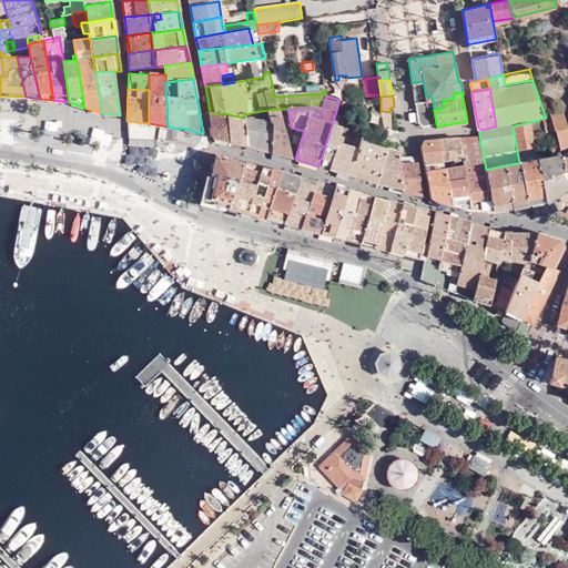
[(418,125),(436,123),(434,110),(427,111),(426,100),(415,102),(418,125)]
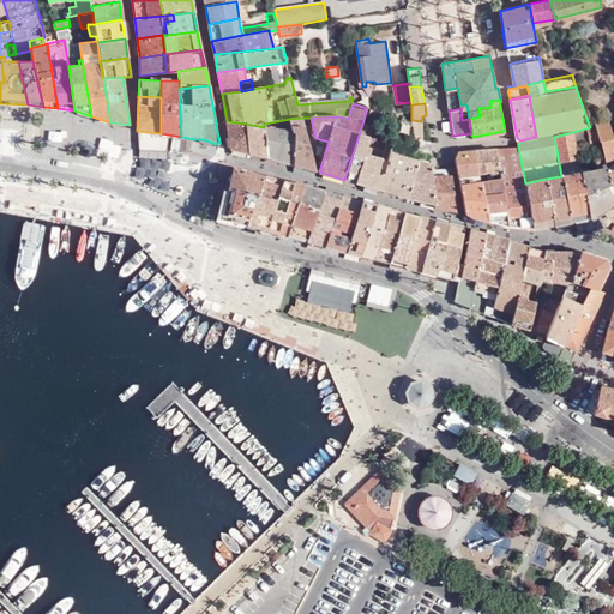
[(414,138),(413,120),(411,120),(401,116),(397,132),(396,133),(414,138)]
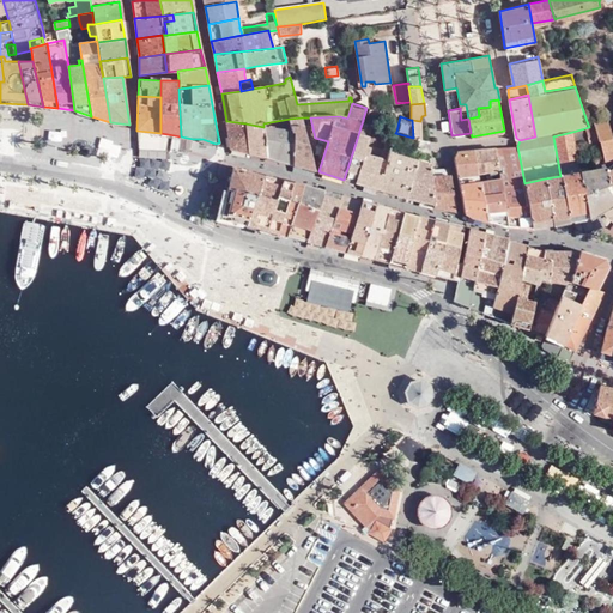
[(291,132),(295,164),(319,171),(303,117),(290,119),(291,132)]
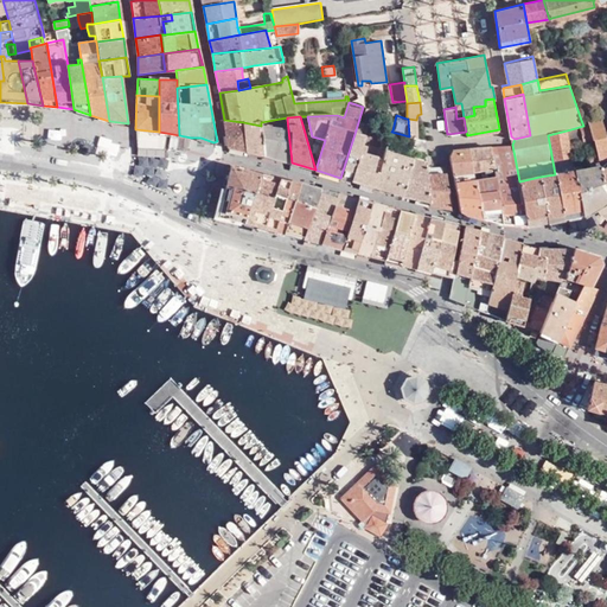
[(594,138),(600,164),(606,159),(606,138),(601,116),(581,120),(583,126),(589,125),(593,138),(594,138)]
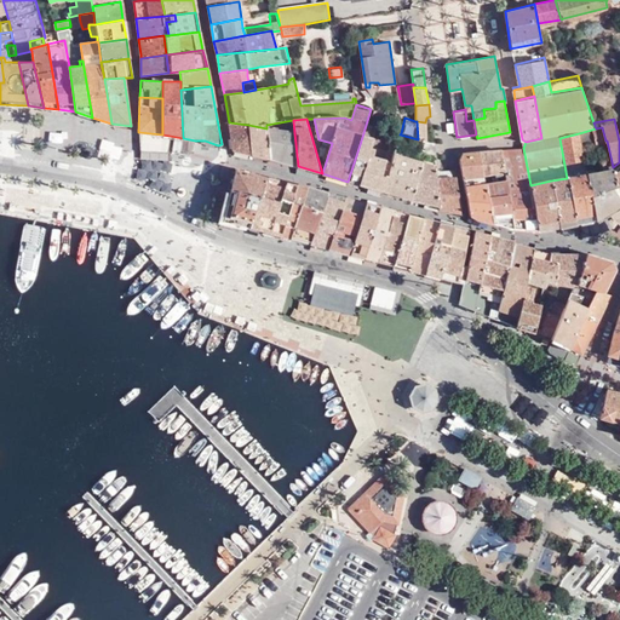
[(428,142),(425,122),(417,121),(418,139),(424,142),(428,142)]
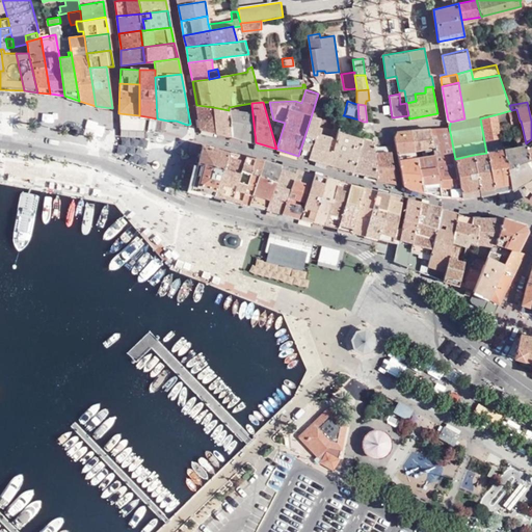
[(196,105),(201,128),(215,132),(213,107),(196,105)]
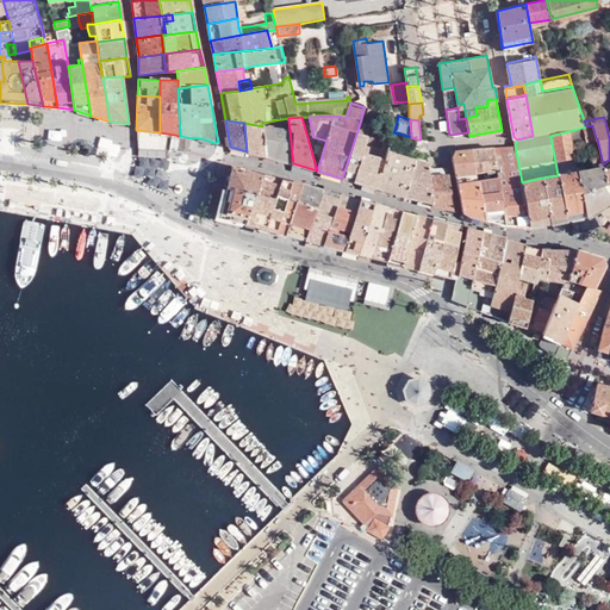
[(247,151),(267,156),(262,126),(244,123),(247,151)]
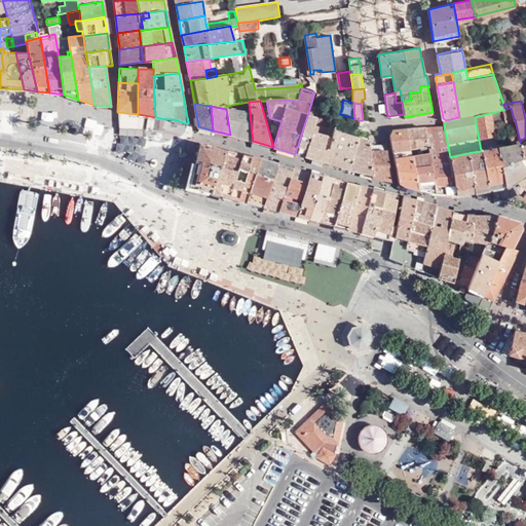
[(509,140),(518,138),(514,119),(511,108),(505,109),(491,113),(492,118),(503,115),(509,140)]
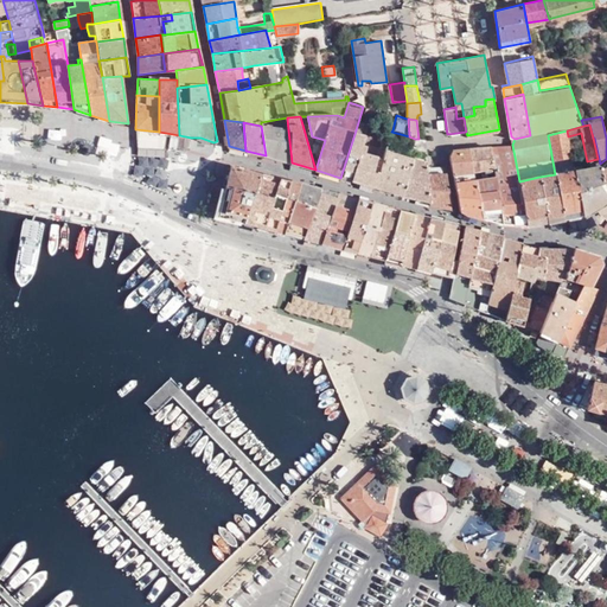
[(288,131),(261,126),(266,155),(292,163),(288,131)]
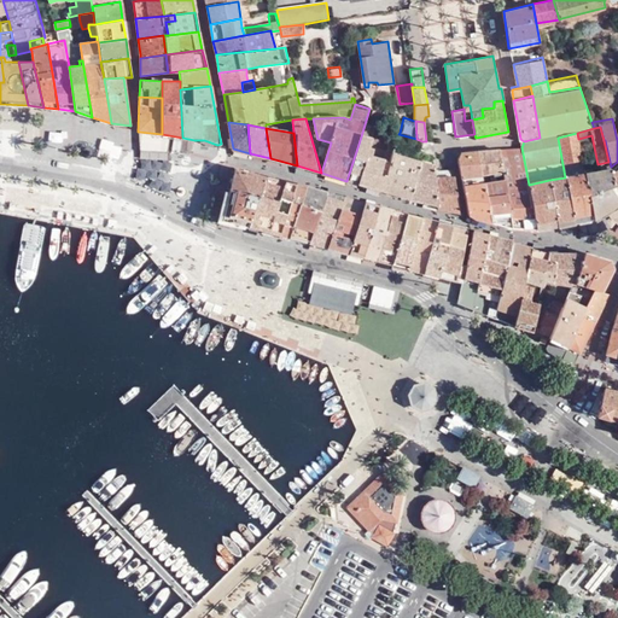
[(169,135),(162,134),(139,132),(139,149),(167,153),(169,135)]
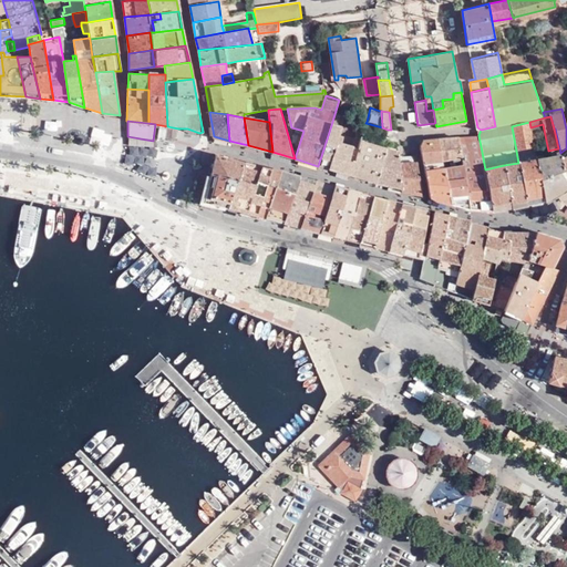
[(529,122),(512,126),(518,163),(527,205),(545,200),(537,158),(531,127),(529,122)]
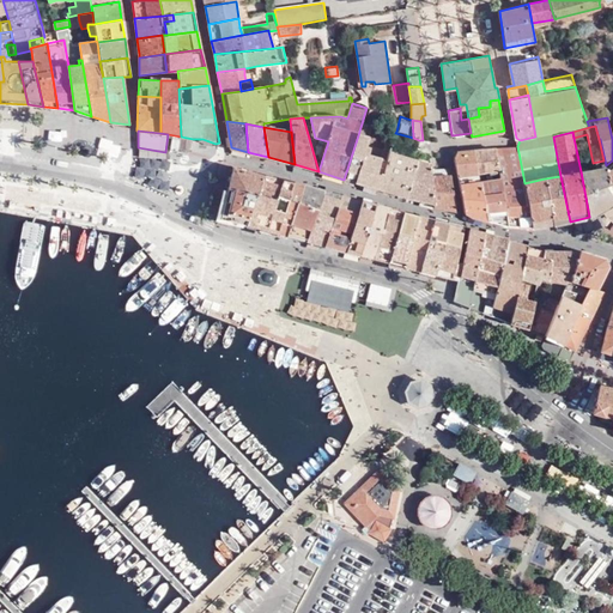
[(380,189),(390,152),(393,141),(387,139),(382,159),(369,156),(370,152),(366,151),(369,139),(358,135),(344,180),(380,189)]
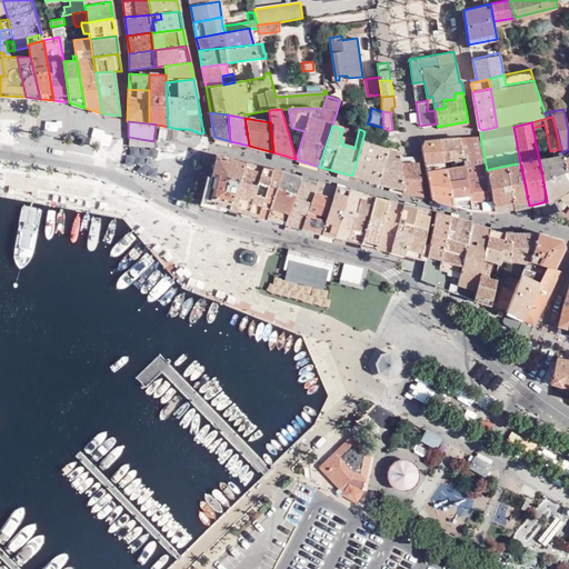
[(172,142),(175,142),(177,140),(179,129),(168,127),(166,136),(166,137),(166,139),(167,140),(169,142),(170,142),(172,142)]
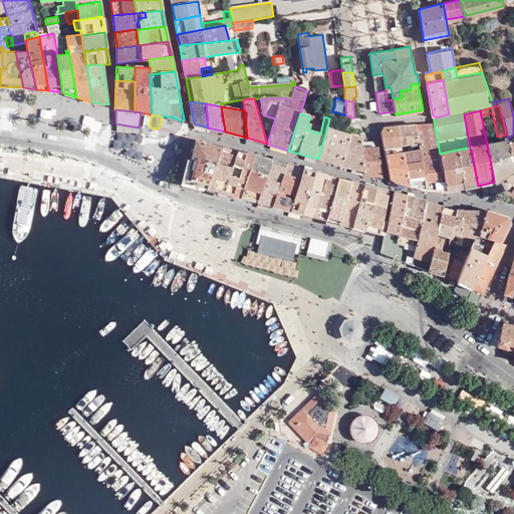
[(349,127),(361,130),(360,118),(354,117),(351,117),(349,127)]
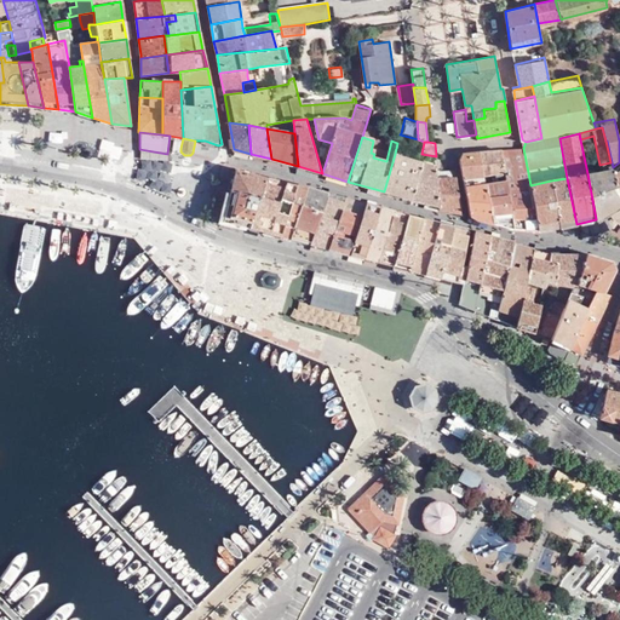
[(501,149),(505,171),(506,181),(514,228),(539,233),(538,230),(530,185),(523,148),(523,147),(501,149)]
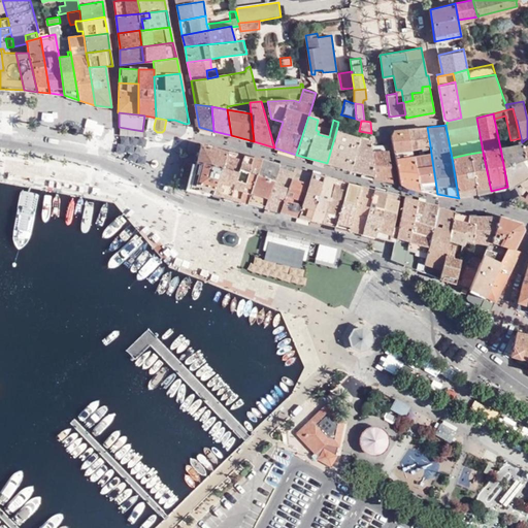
[(430,145),(427,127),(407,128),(411,149),(430,145)]
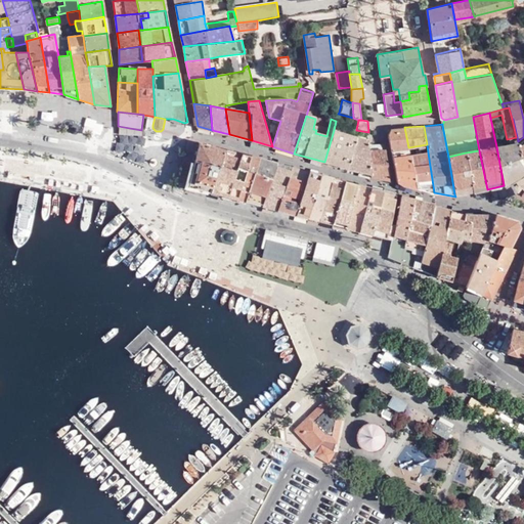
[(417,188),(410,156),(408,147),(404,127),(391,128),(388,134),(398,182),(403,185),(417,188)]
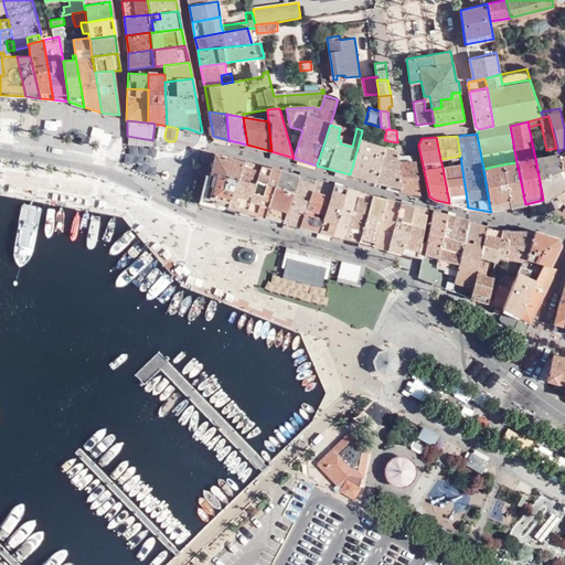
[(385,148),(360,140),(350,174),(374,182),(385,148)]
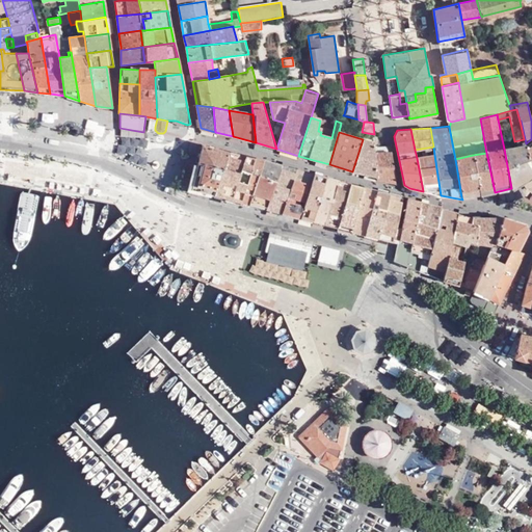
[(375,143),(363,139),(352,171),(378,179),(373,153),(376,153),(377,149),(377,145),(375,145),(375,143)]
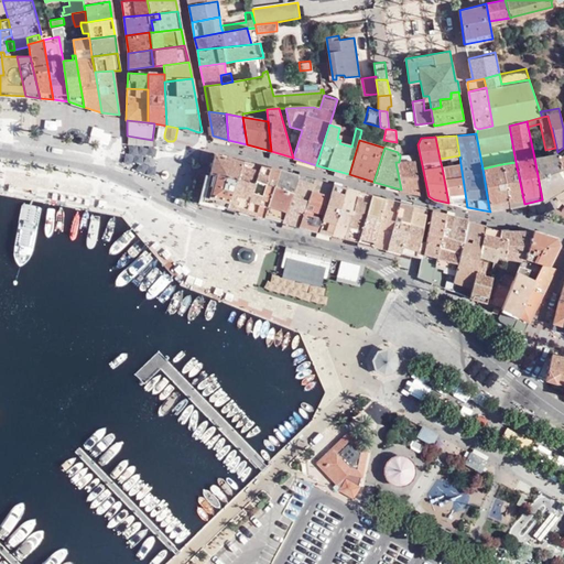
[(215,153),(209,174),(236,181),(237,180),(242,161),(215,153)]
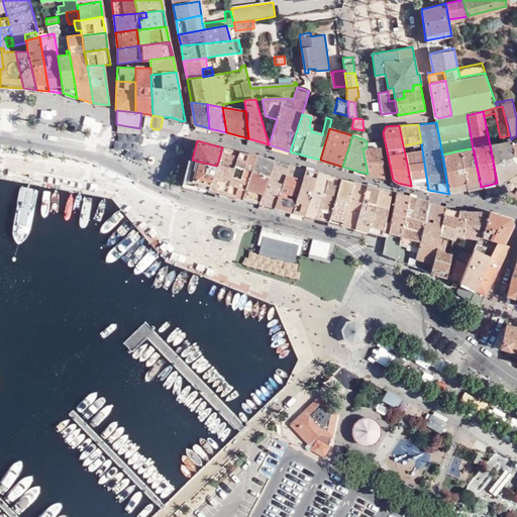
[(501,142),(490,144),(497,183),(516,170),(516,165),(510,140),(501,142)]
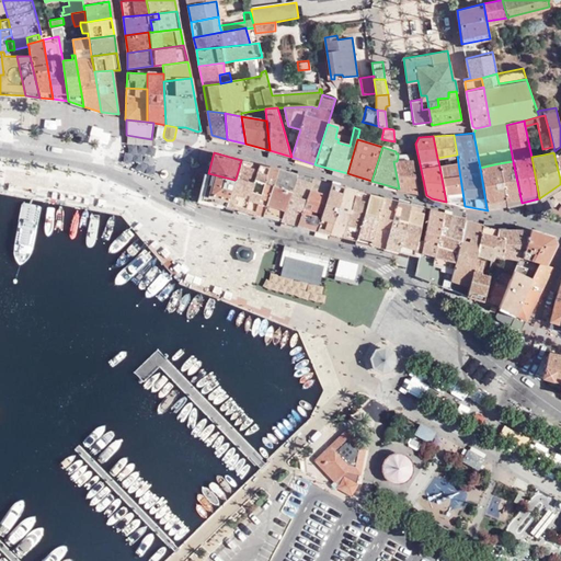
[(397,161),(393,161),(399,189),(399,190),(419,194),(412,161),(402,161),(401,157),(398,157),(397,161)]
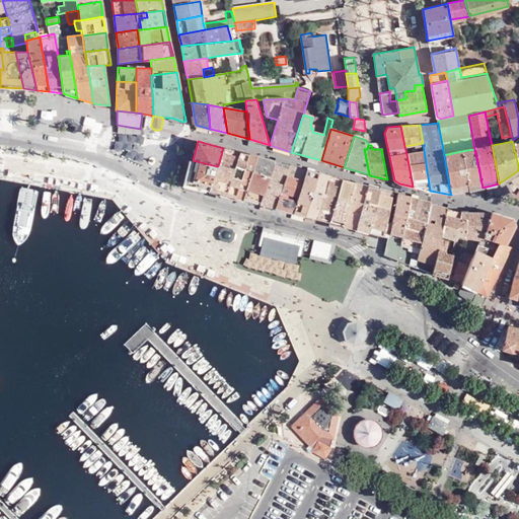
[(234,170),(240,153),(223,148),(218,165),(234,170)]
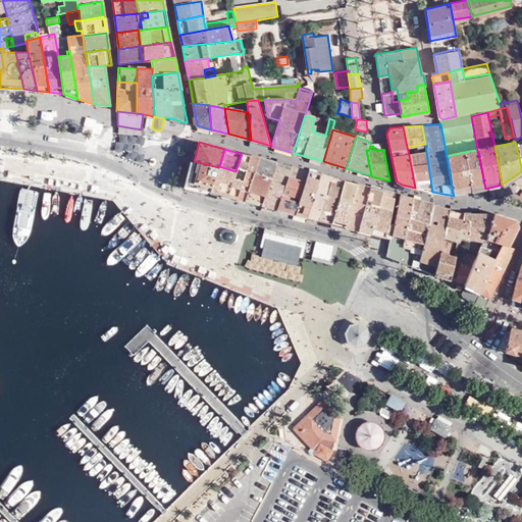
[(471,191),(485,189),(477,150),(464,152),(471,191)]
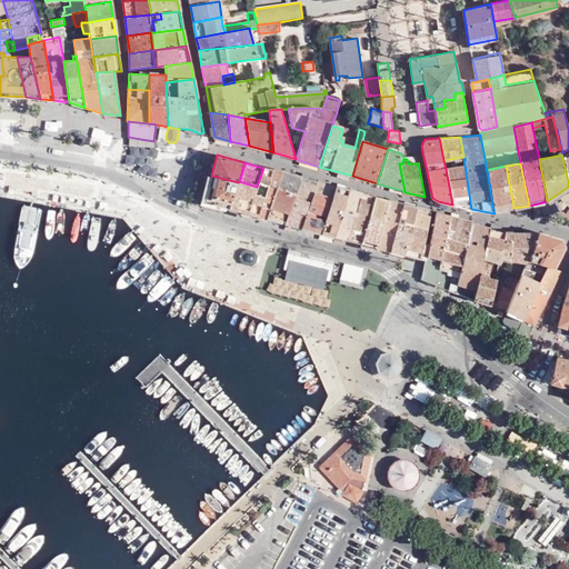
[(446,169),(452,205),(471,209),(465,166),(446,169)]
